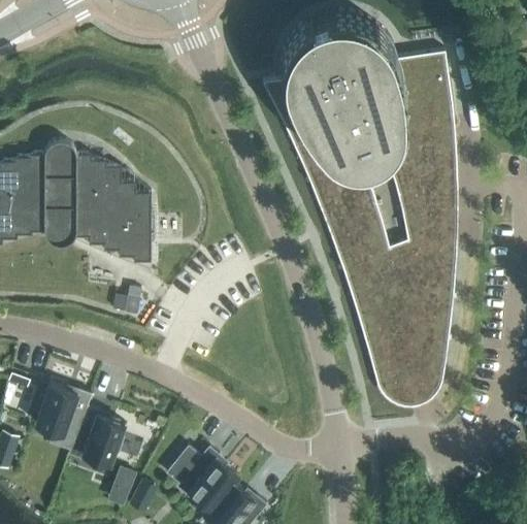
[(451,99),(443,51),(397,58),(394,50),(393,47),(392,45),(390,41),(388,37),(385,34),(382,30),(381,29),(376,25),(373,23),(371,22),(366,19),(362,17),(357,14),(353,13),(351,13),(346,12),(342,12),(338,11),(333,12),(329,12),(325,13),(325,15),(326,15),(327,20),(314,25),(311,21),(311,19),(307,21),(305,22),(302,25),(300,27),(298,28),(296,31),(293,34),(291,36),(290,38),(288,42),(285,46),(284,51),(283,52),(282,57),(281,60),(281,64),(280,69),(280,71),(280,74),(280,77),(281,79),(261,83),(276,111),(280,118),(290,138),(297,154),(300,161),(307,178),(319,207),(330,235),(337,256),(343,274),(351,294),(359,324),(369,357),(376,385),(375,386),(376,388),(377,388),(380,391),(385,396),(390,401),(396,404),(403,406),(410,406),(418,405),(424,402),(430,398),(435,393),(438,387),(440,384),(441,384),(442,381),(441,381),(445,359),(449,325),(453,290),(455,256),(456,243),(457,243),(458,223),(456,223),(456,189),(455,156),(454,144),(456,143),(455,124),(453,124),(451,99)]
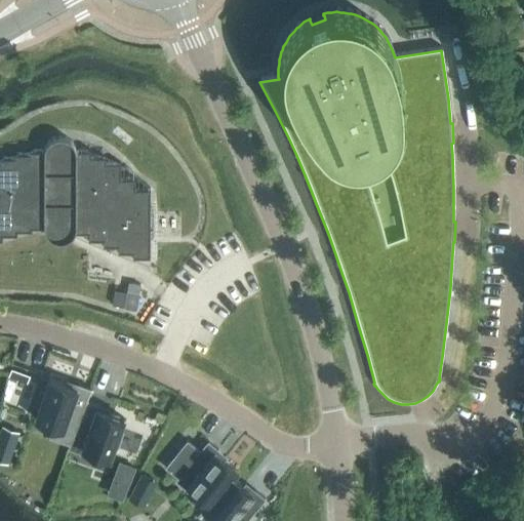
[(90,154),(75,154),(74,150),(72,146),(68,143),(64,141),(59,139),(54,141),(50,143),(47,145),(44,149),(43,153),(28,153),(28,156),(13,156),(13,160),(0,160),(0,242),(1,243),(1,238),(16,238),(16,234),(32,234),(32,231),(46,231),(46,228),(73,228),(73,236),(87,236),(87,243),(103,243),(103,249),(117,249),(117,255),(131,255),(131,261),(149,261),(149,192),(134,192),(134,182),(120,182),(120,166),(105,166),(105,160),(90,160),(90,154)]
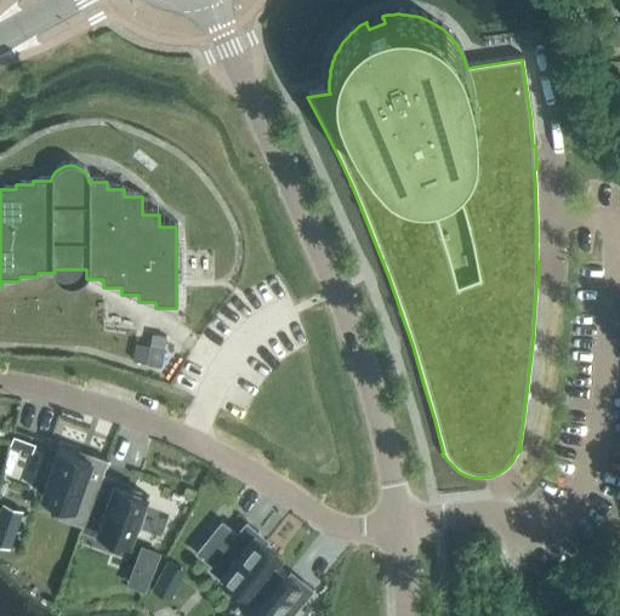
[(147,368),(160,370),(164,351),(151,348),(147,368)]
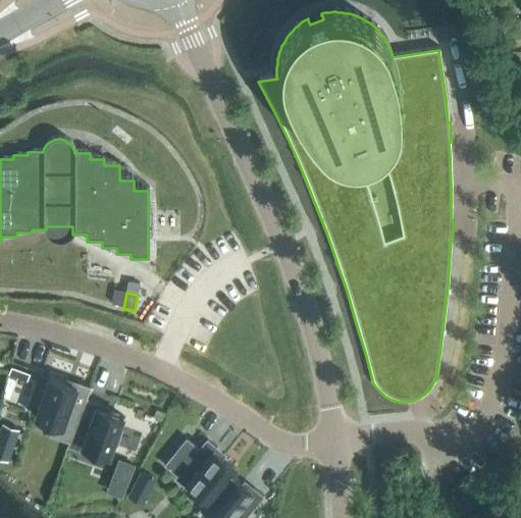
[(7,375),(24,382),(28,376),(9,368),(7,375)]
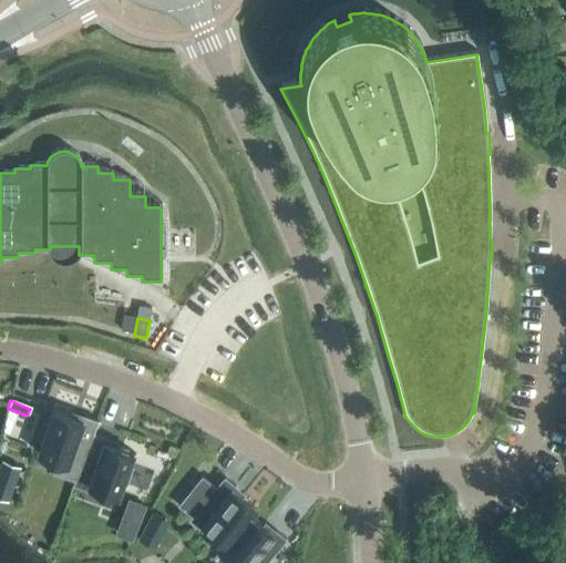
[(37,456),(79,471),(92,436),(93,437),(98,423),(82,418),(81,422),(53,412),(48,426),(43,425),(38,441),(42,443),(37,456)]
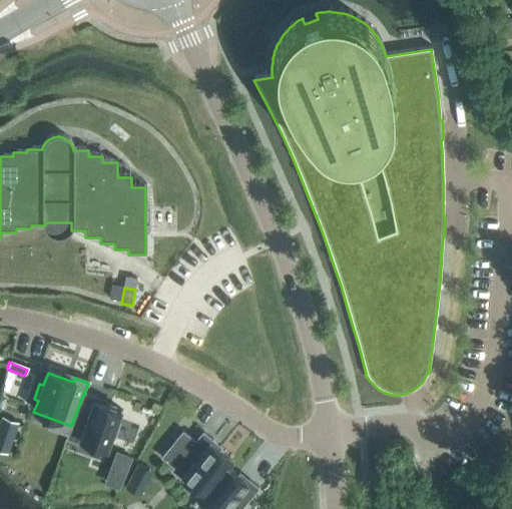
[(95,403),(96,399),(84,395),(83,394),(71,426),(67,437),(105,451),(110,439),(114,441),(119,425),(115,424),(120,412),(95,403)]
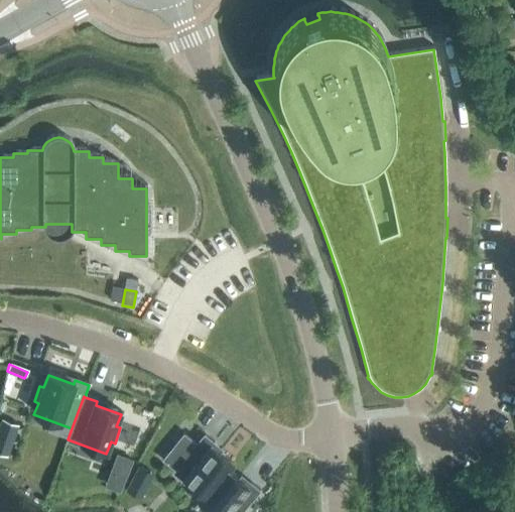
[(1,422),(0,423),(0,437),(8,441),(13,426),(1,422)]
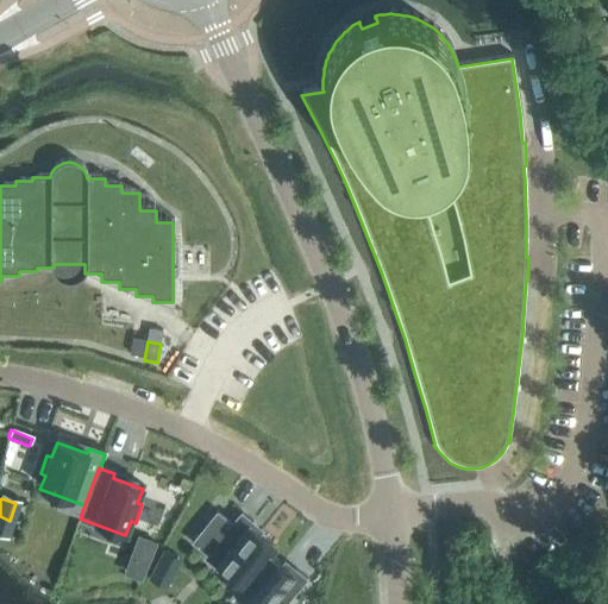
[(267,555),(268,557),(274,548),(249,529),(252,524),(240,515),(206,558),(242,586),(267,555)]
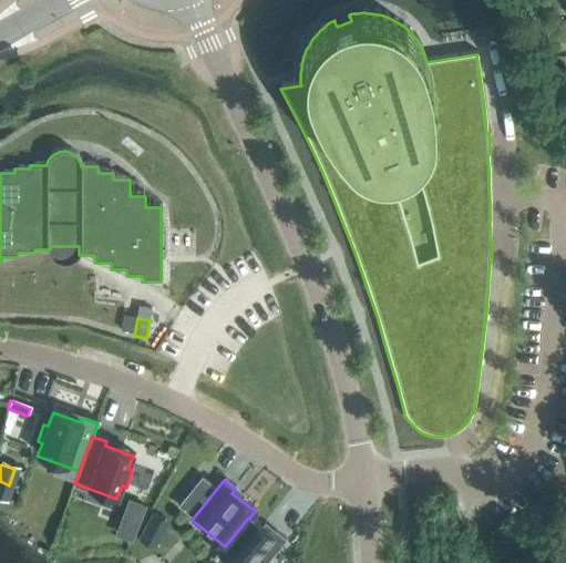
[(145,510),(130,504),(125,515),(141,522),(145,510)]
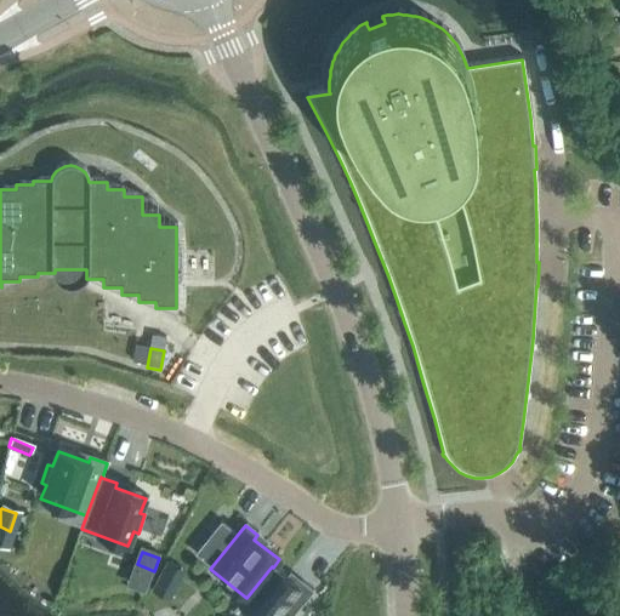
[(178,570),(166,563),(160,572),(174,580),(178,570)]
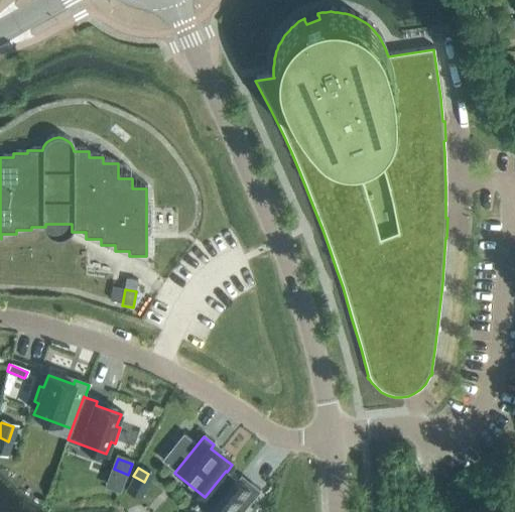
[(243,511),(259,493),(249,485),(247,488),(227,472),(226,471),(205,497),(199,503),(210,511),(243,511)]
